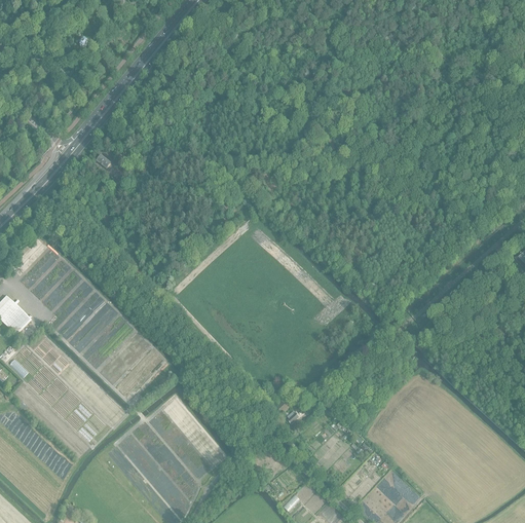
[(103,153),(98,159),(108,167),(112,161),(103,153)]
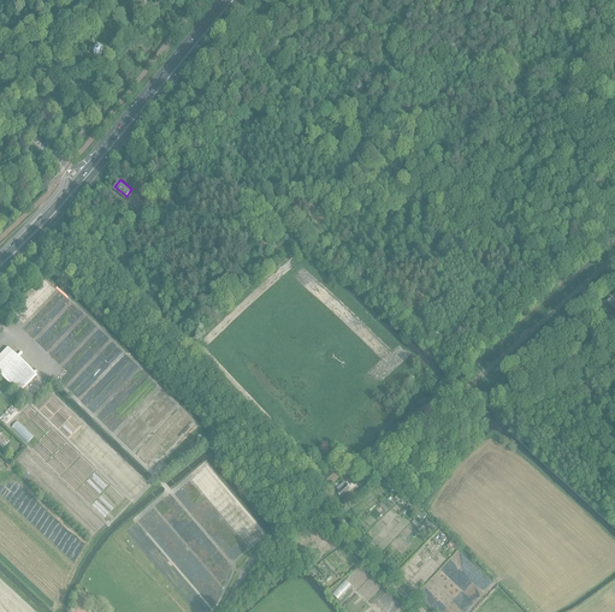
[(614,289),(604,299),(614,310),(614,289)]
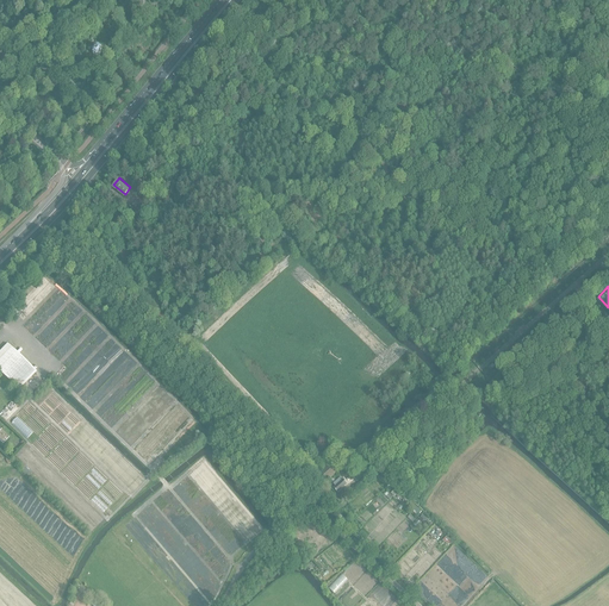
[(416,303),(410,310),(430,326),(433,323),(417,308),(420,305),(416,303)]
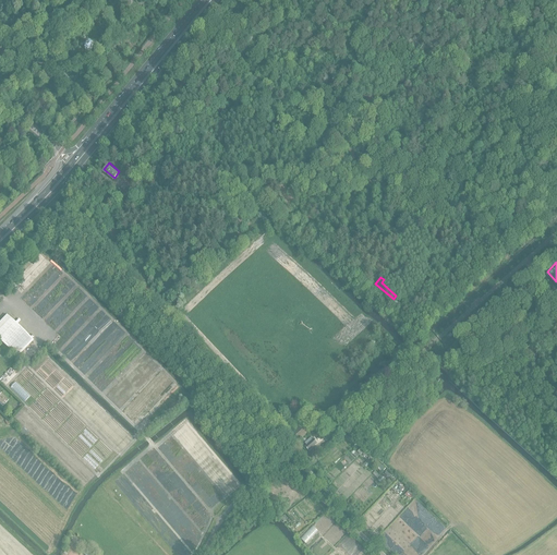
[(0,321),(0,336),(19,353),(33,338),(8,313),(0,321)]
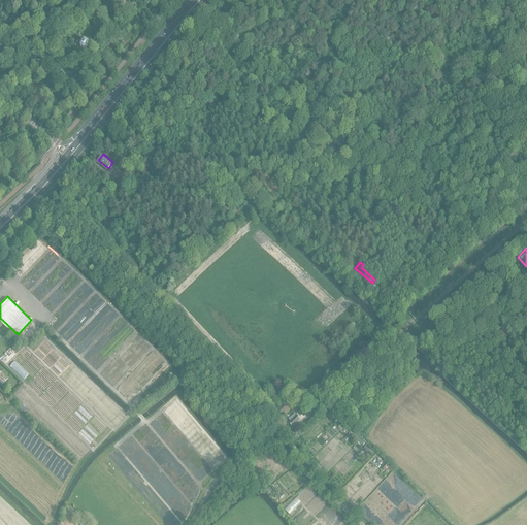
[(0,378),(4,382),(9,376),(0,367),(0,378)]
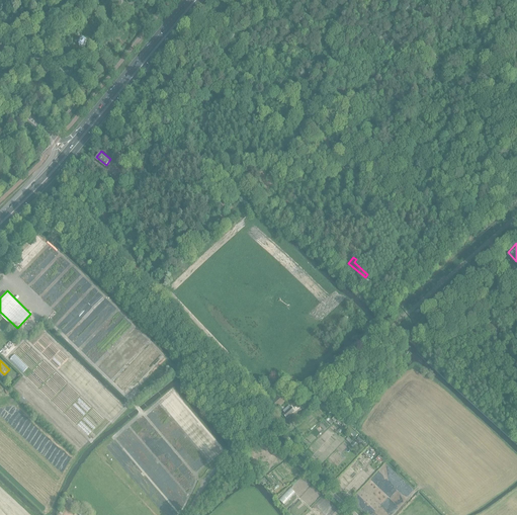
[(295,382),(299,377),(295,373),(290,378),(295,382)]
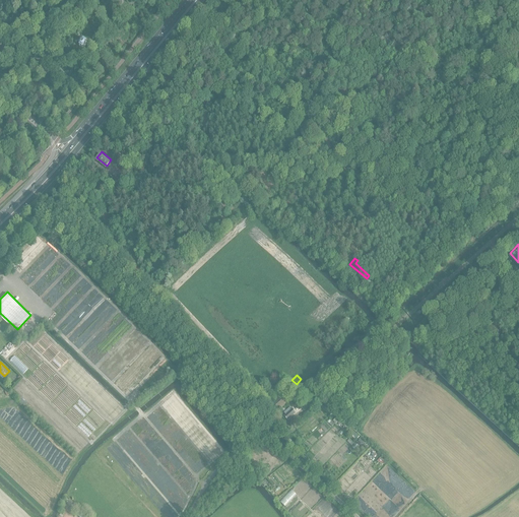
[(279,407),(287,400),(281,394),(273,401),(279,407)]
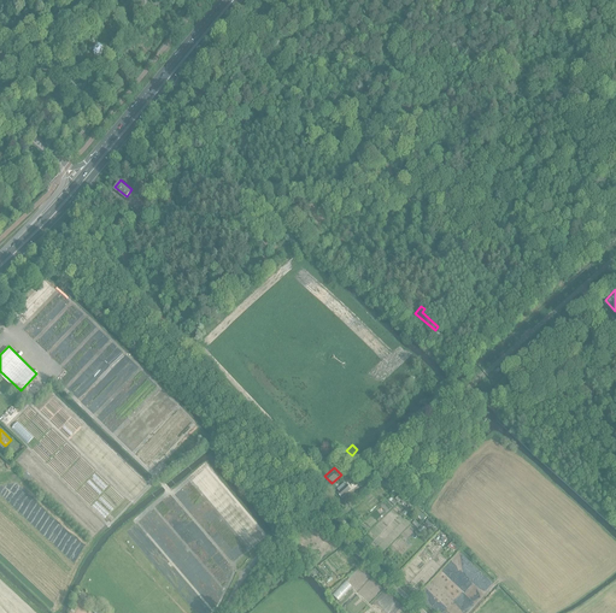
[(429,490),(441,478),(436,475),(426,485),(429,490)]
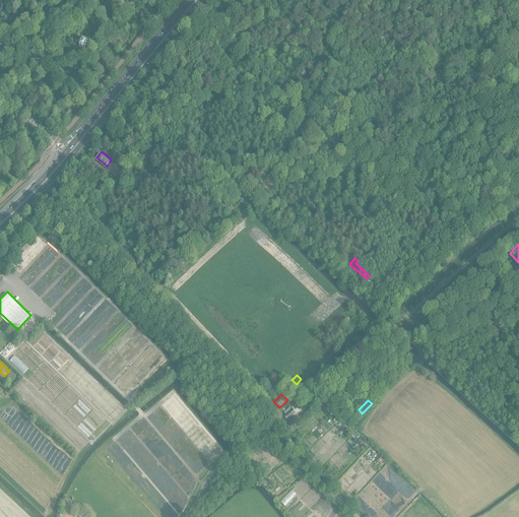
[(288,417),(298,410),(292,404),(285,410),(287,412),(285,413),(288,417)]
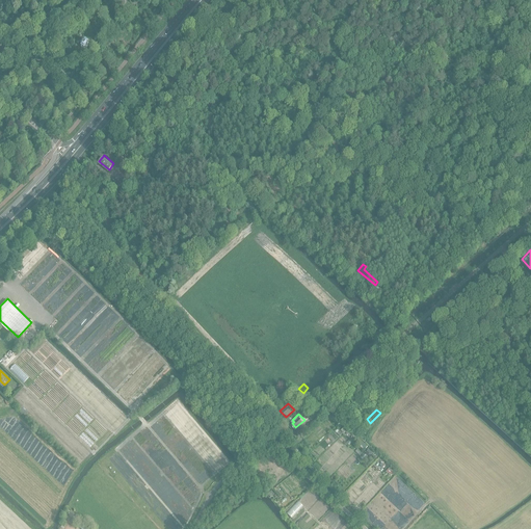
[(362,438),(360,440),(362,442),(361,444),(366,448),(369,444),(362,438)]
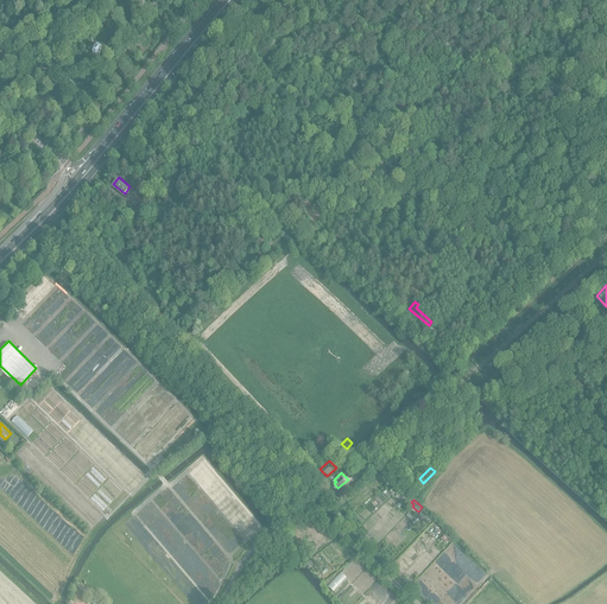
[(424,509),(419,514),(425,520),(429,516),(425,513),(427,512),(424,509)]
